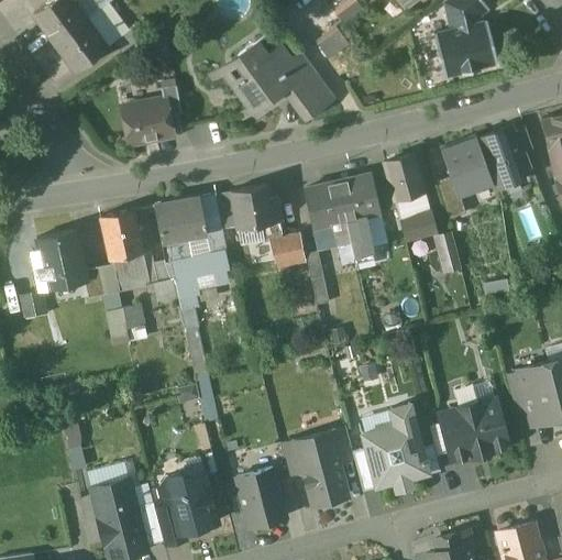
[(59,0),(36,17),(56,44),(88,21),(72,0),(59,0)]
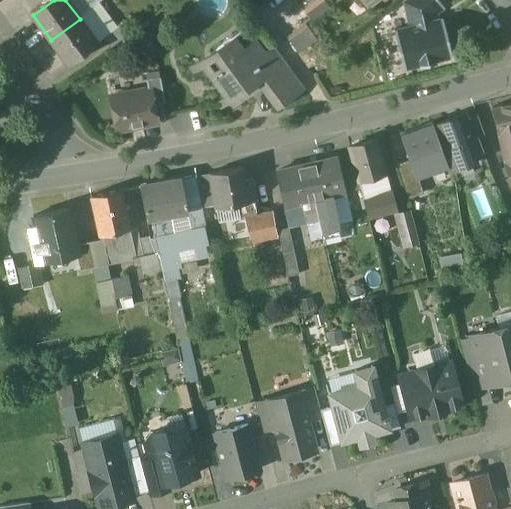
[(76,0),(75,1),(74,0),(65,0),(80,19),(99,5),(95,0),(76,0)]
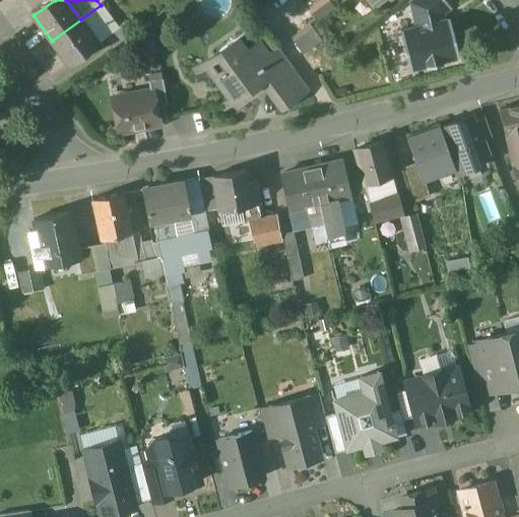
[(319,0),(308,8),(316,18),(332,6),(327,0),(319,0)]
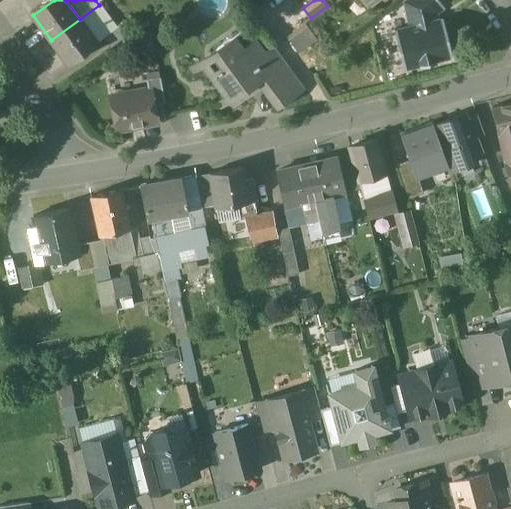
[(362,0),(370,10),(383,0),(362,0)]
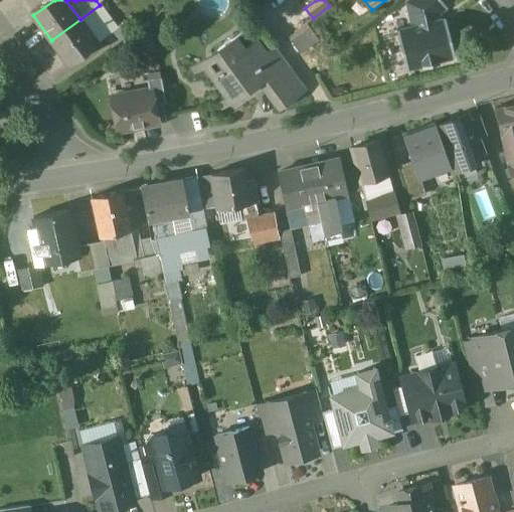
[(408,0),(405,2),(409,18),(415,22),(411,27),(442,19),(441,15),(449,9),(442,0),(408,0)]
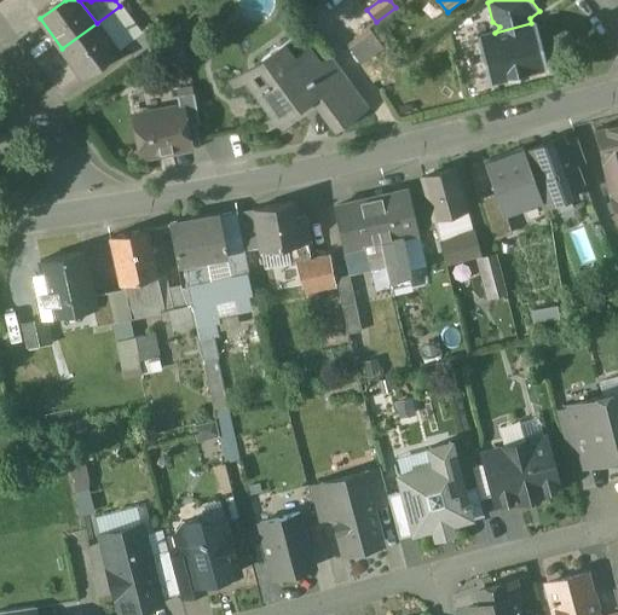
[(495,33),(478,36),(490,86),(548,70),(536,22),(531,23),(495,33)]
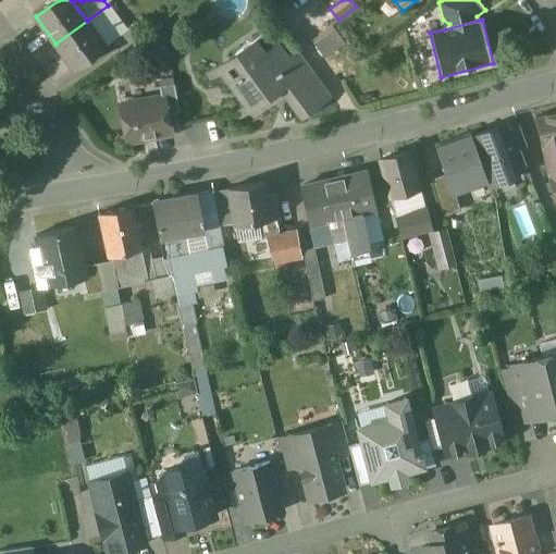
[(87,21),(56,44),(76,72),(108,50),(87,21)]
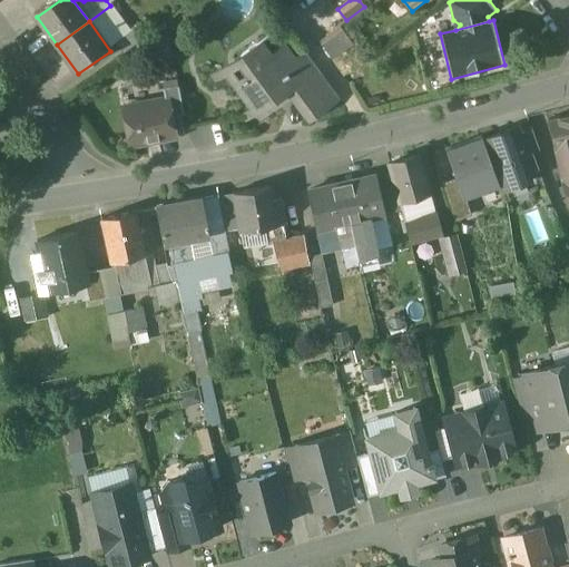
[(344,32),(323,47),(333,60),(353,46),(344,32)]
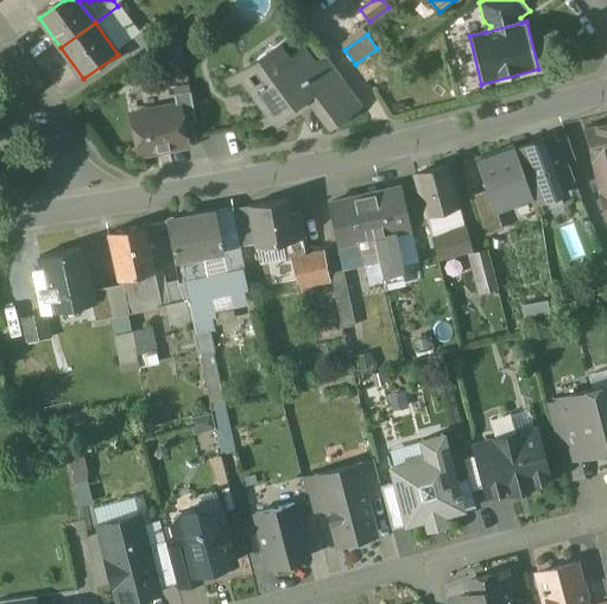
[(305,48),(290,59),(279,45),(259,61),(269,78),(253,89),(277,120),(308,96),(295,78),(316,63),(305,48)]
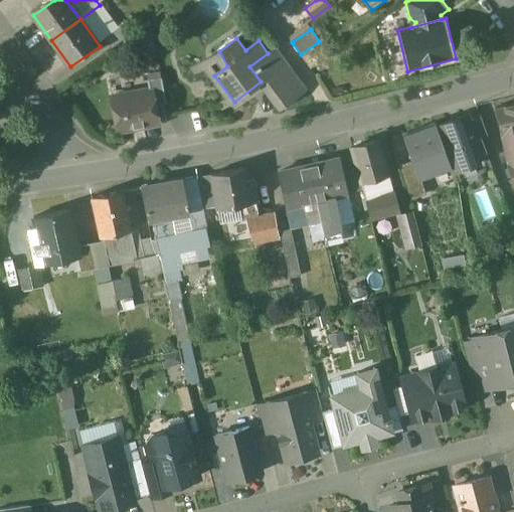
[(268,53),(249,66),(261,81),(282,109),(306,90),(276,47),(268,53)]
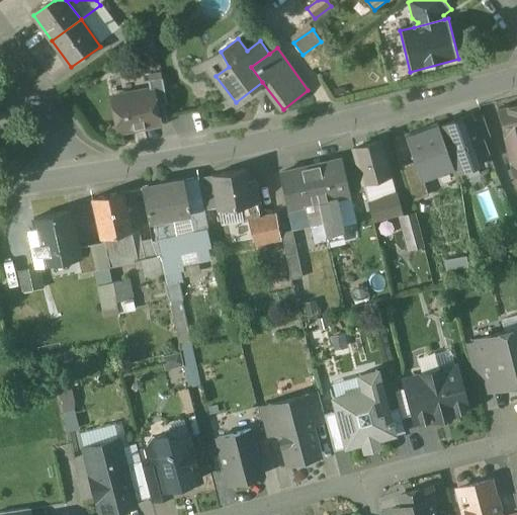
[(163,79),(149,82),(151,95),(152,95),(155,107),(168,104),(163,79)]
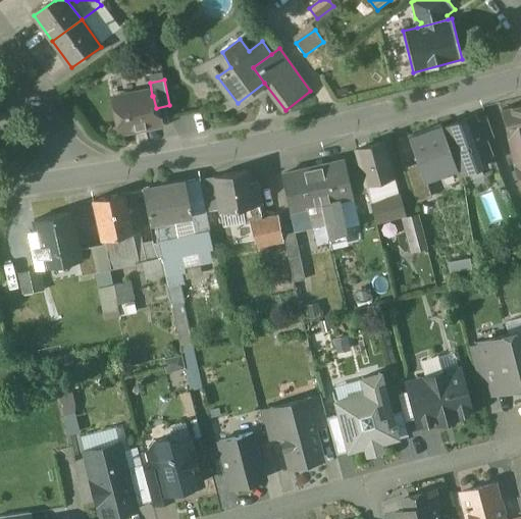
[(152,96),(141,98),(141,94),(113,99),(119,134),(159,125),(156,108),(153,96),(152,96)]
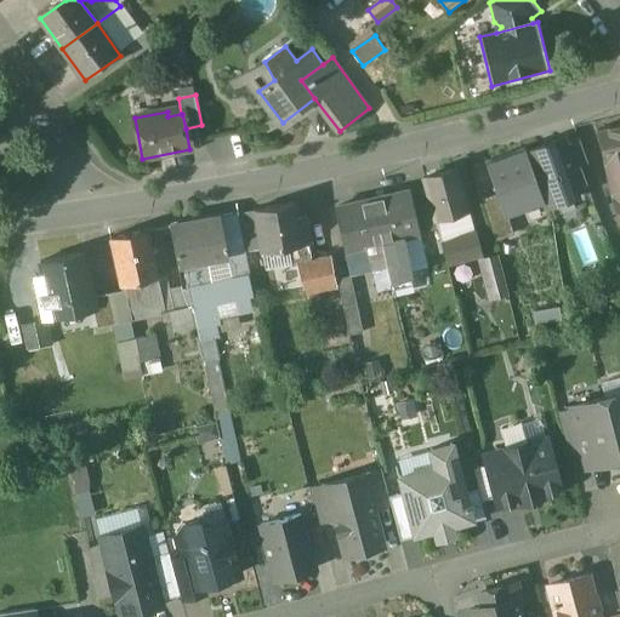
[(272,123),(261,131),(265,135),(276,127),(272,123)]
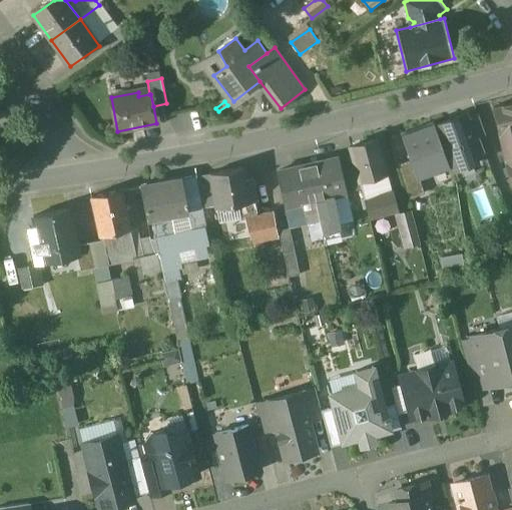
[(511,104),(494,109),(501,131),(505,150),(511,177),(511,104)]
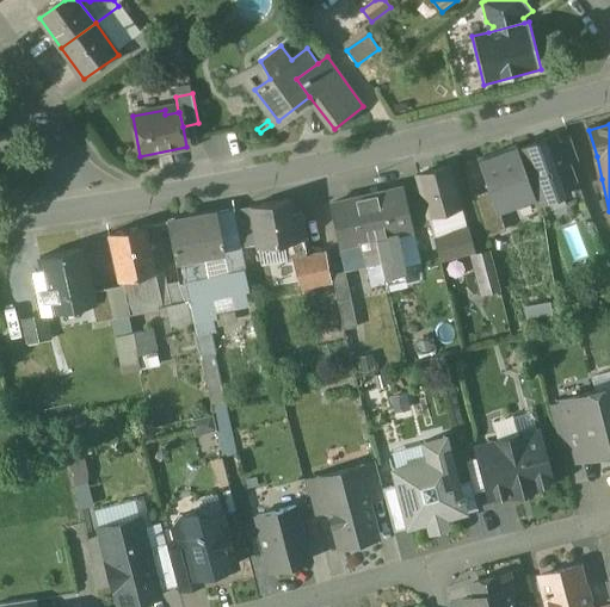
[(555,137),(519,150),(518,147),(517,147),(527,174),(538,204),(566,193),(564,186),(578,181),(572,166),(566,168),(556,143),(558,142),(555,137)]
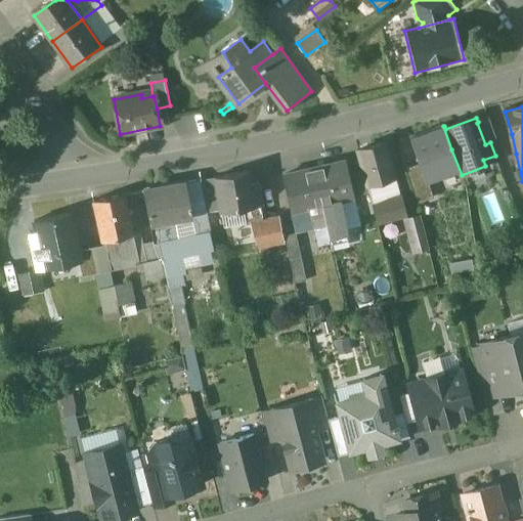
[(478,122),(477,123),(485,144),(490,142),(497,139),(489,118),(478,122)]
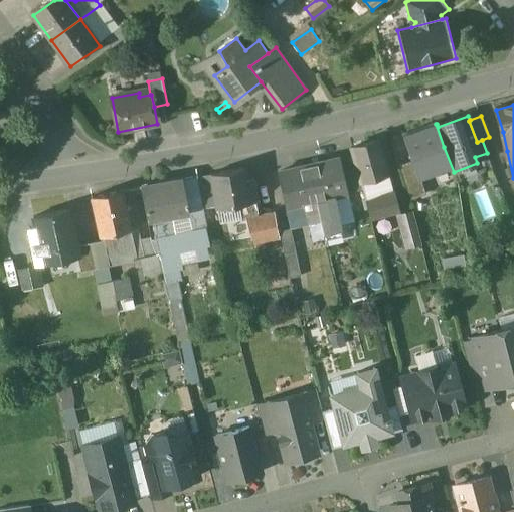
[(444,147),(436,124),(421,129),(431,152),(444,147)]
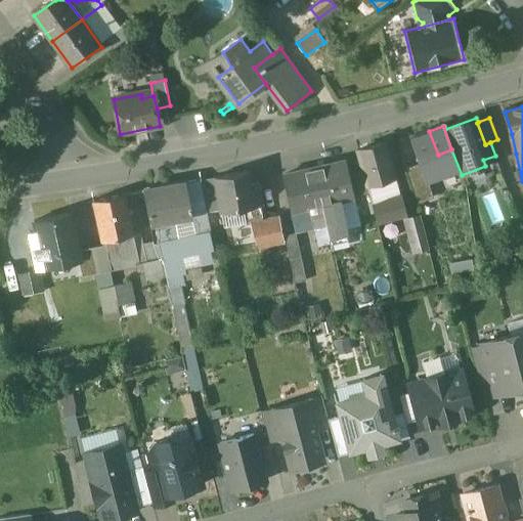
[(429,131),(400,142),(419,198),(447,187),(436,156),(438,155),(429,131)]
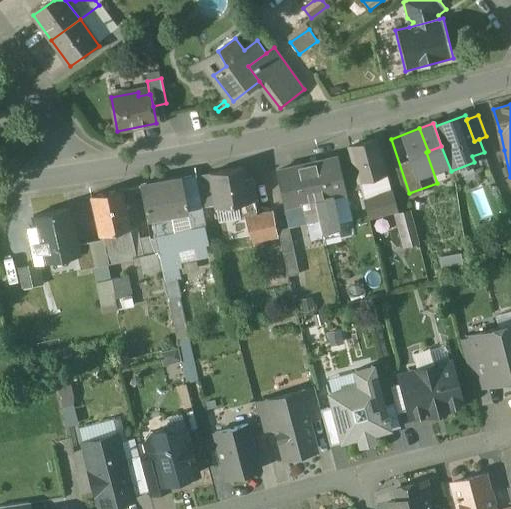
[(377,141),(350,148),(350,149),(352,156),(359,181),(367,179),(387,174),(377,141)]
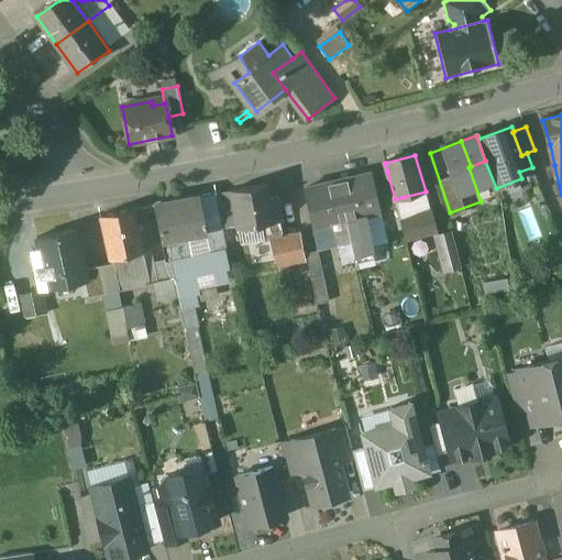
[(387,172),(372,175),(381,212),(397,208),(395,199),(387,172)]
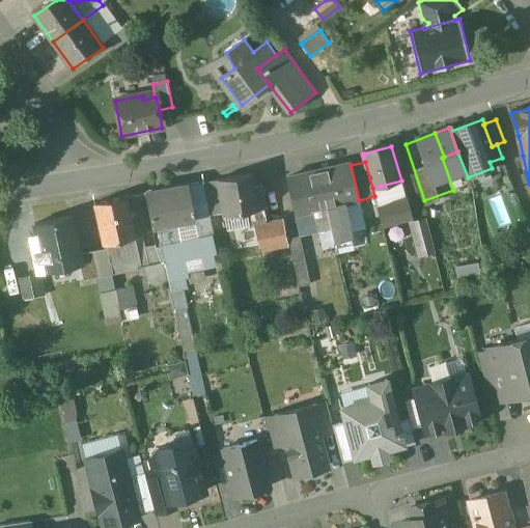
[(351,165),(319,172),(327,207),(341,204),(359,200),(351,165)]
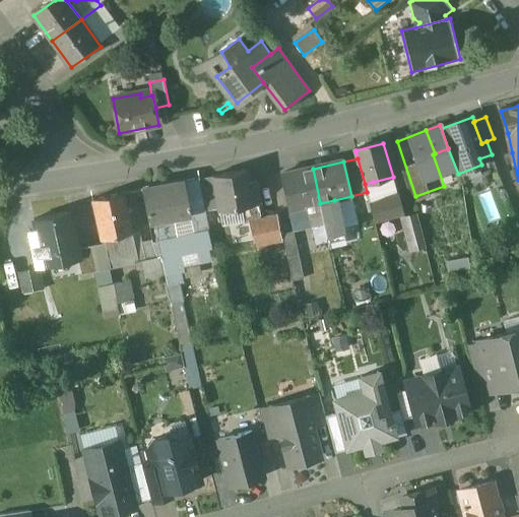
[(313,169),(281,176),(289,210),(307,206),(320,203),(313,169)]
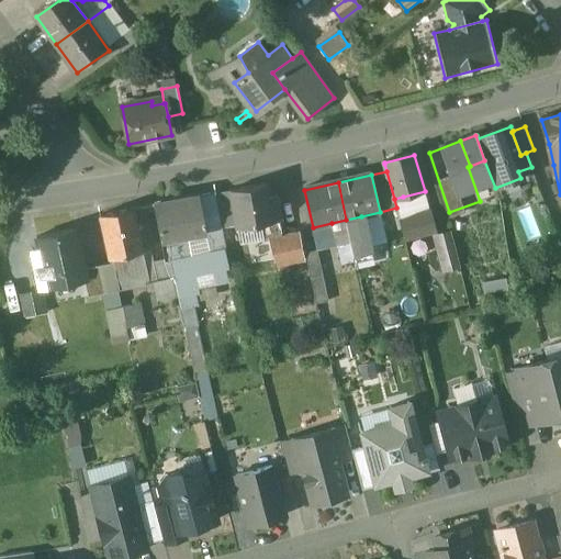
[(268,186),(232,193),(237,227),(238,230),(262,225),(282,222),(278,201),(271,202),(268,186)]
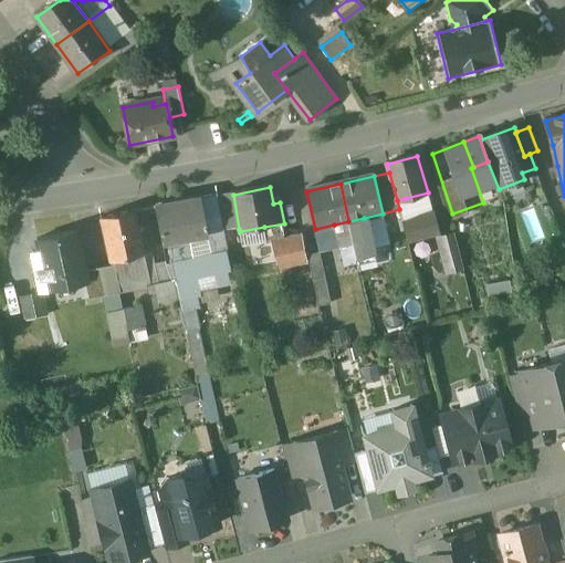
[(428,193),(406,198),(411,219),(433,214),(428,193)]
